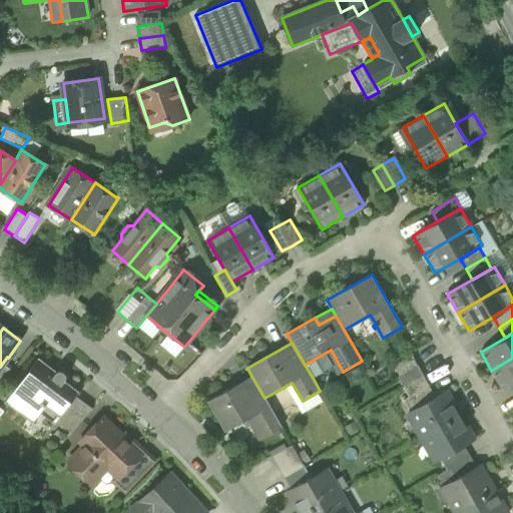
[(338,375),(343,372),(331,350),(305,365),(313,378),(333,366),(338,375)]
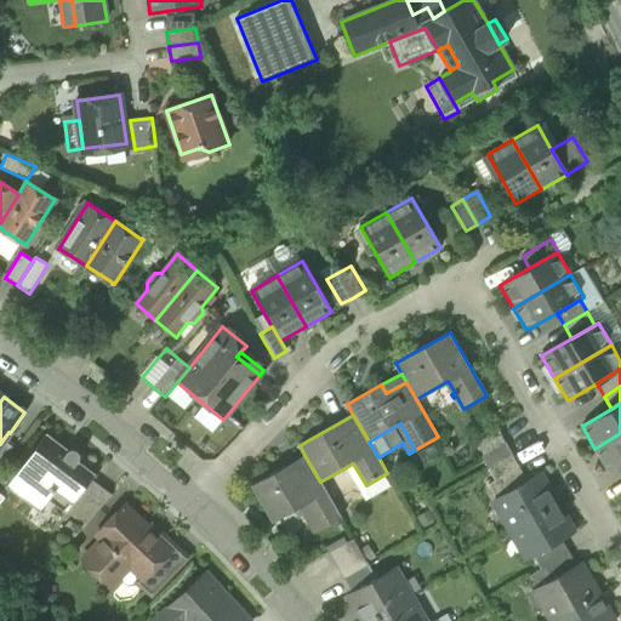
[(473,443),(480,456),(505,443),(497,429),(473,443)]
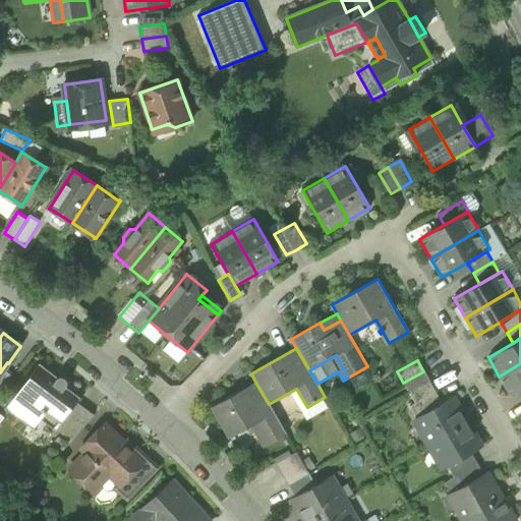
[(520,363),(499,377),(510,396),(520,389),(520,363)]
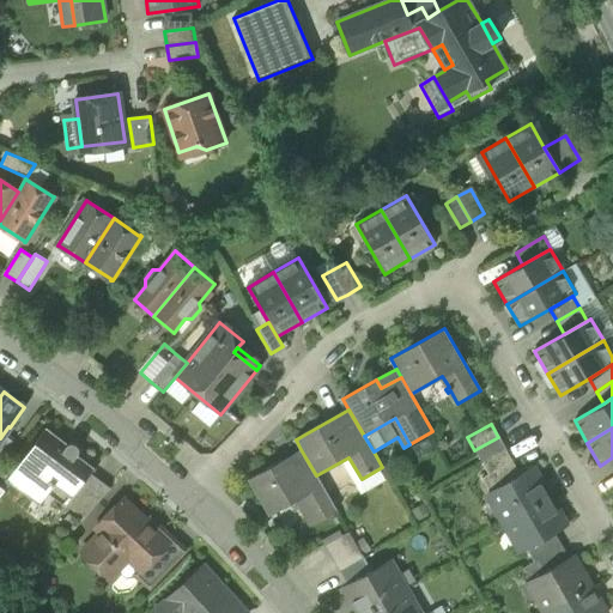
[(91,469),(74,457),(78,454),(78,451),(78,449),(77,447),(76,445),(73,444),(70,444),(67,445),(62,453),(56,448),(56,443),(55,438),(44,431),(6,480),(30,498),(46,478),(70,496),(71,497),(89,473),(91,469)]
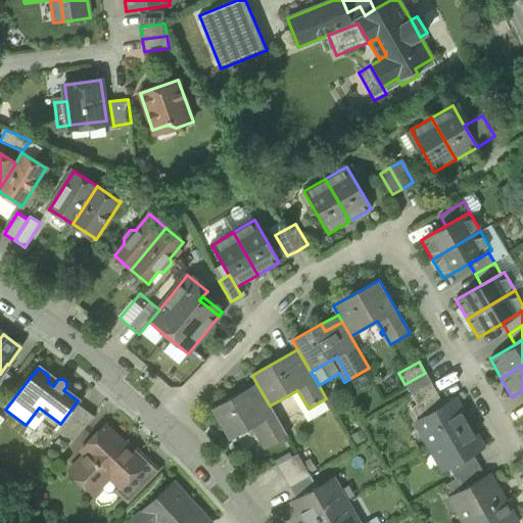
[(0,395),(12,378),(2,371),(0,374),(0,395)]
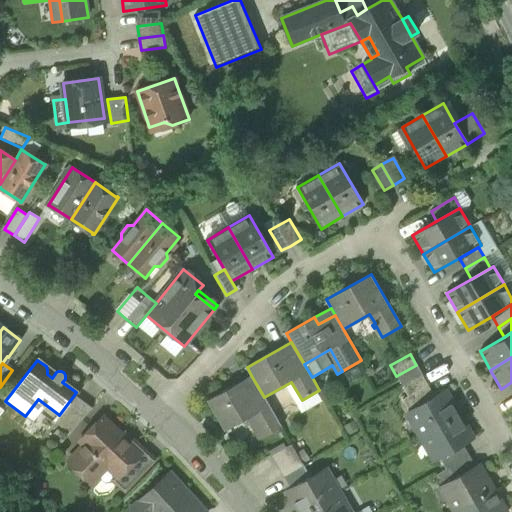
[(396,376),(402,387),(422,375),(416,365),(396,376)]
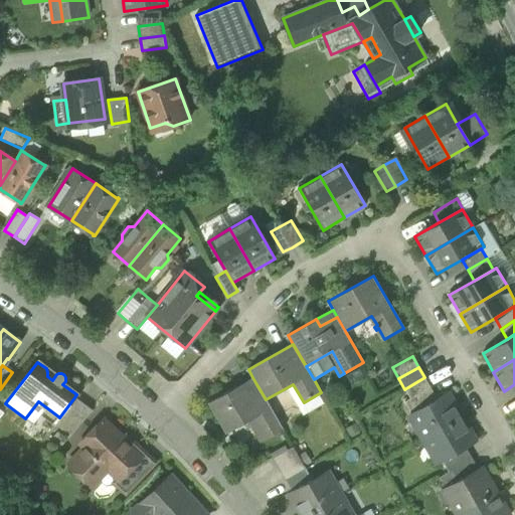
[(252,377),(236,387),(240,393),(256,384),(252,377)]
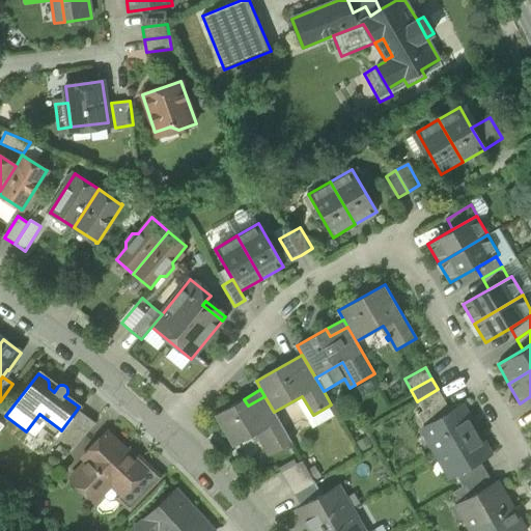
[(417,401),(423,412),(444,400),(438,389),(417,401)]
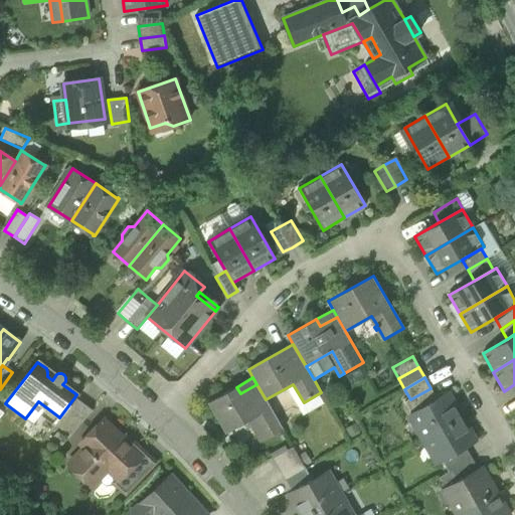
[(283,430),(266,399),(256,384),(240,393),(236,387),(208,403),(226,433),(252,417),(266,440),(283,430)]
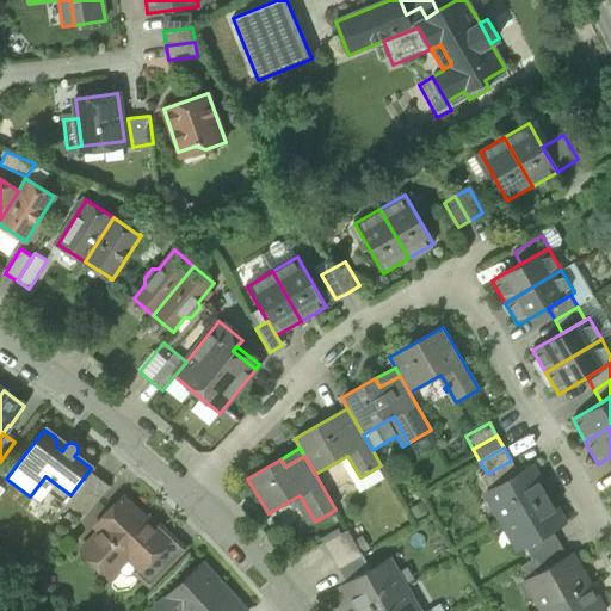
[(518,473),(511,461),(487,474),(480,477),(487,491),(518,473)]
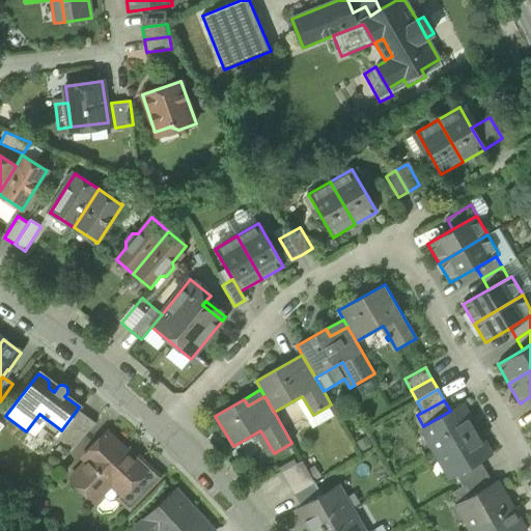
[(423,426),(438,452),(475,430),(460,404),(450,411),(423,426)]
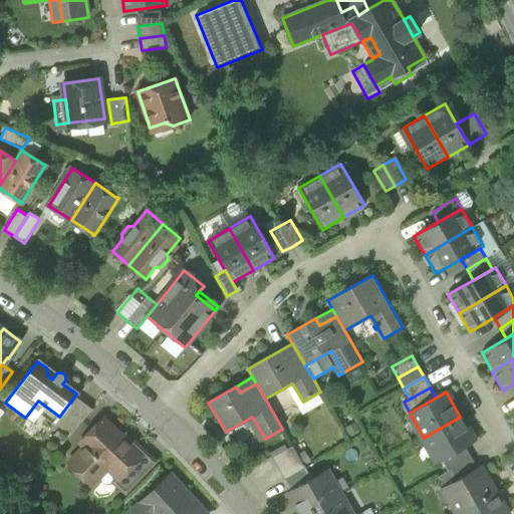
[(53,423),(70,436),(92,410),(74,397),(59,417),(58,416),(53,423)]
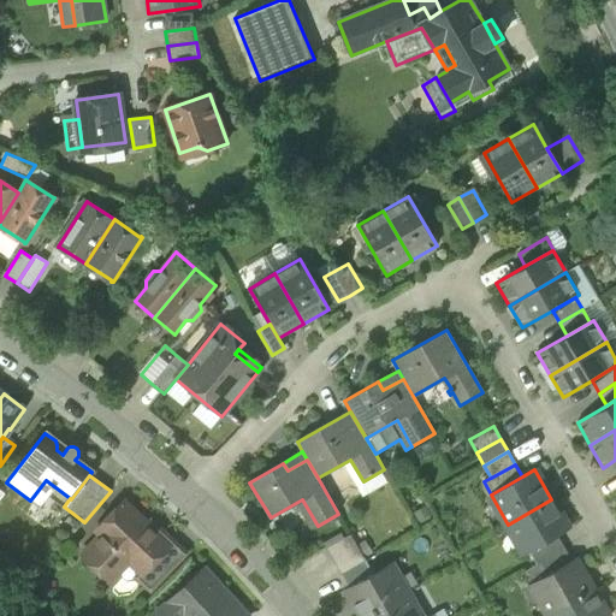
[(568,529),(551,499),(508,525),(525,554),(528,551),(557,535),(568,529)]
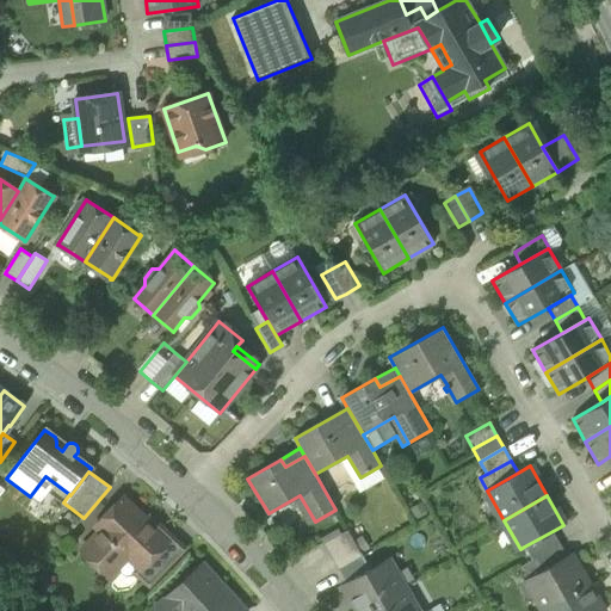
[(81,551),(107,576),(119,565),(115,561),(123,551),(128,556),(142,569),(164,547),(168,542),(122,497),(96,524),(100,530),(81,551)]
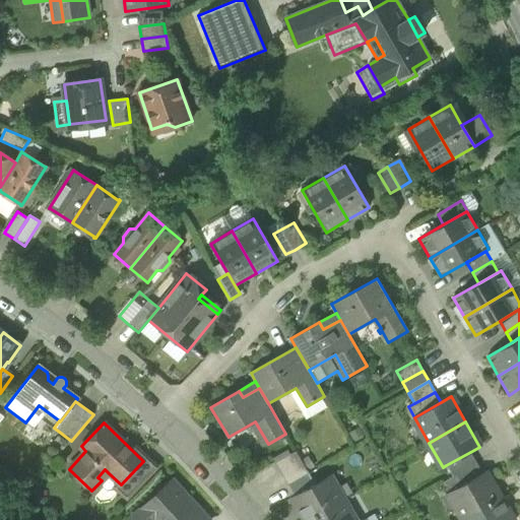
[(275,462),(282,473),(302,462),(296,451),(275,462)]
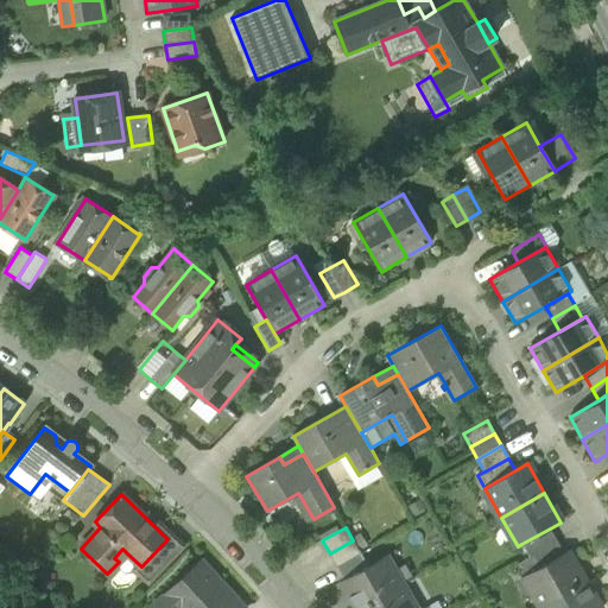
[(530,558),(533,555),(557,542),(550,529),(521,544),(530,558)]
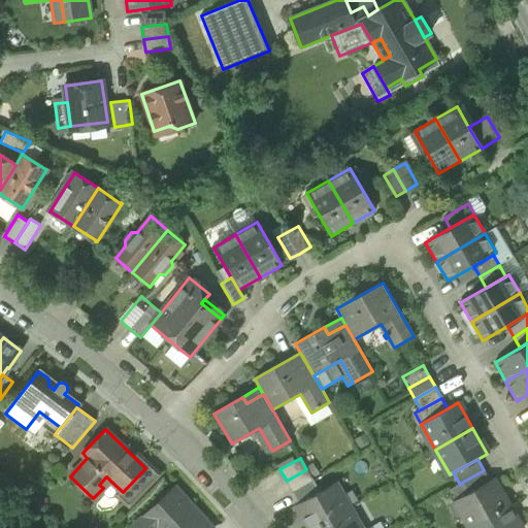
[(314,481),(306,469),(287,481),(293,492),(314,481)]
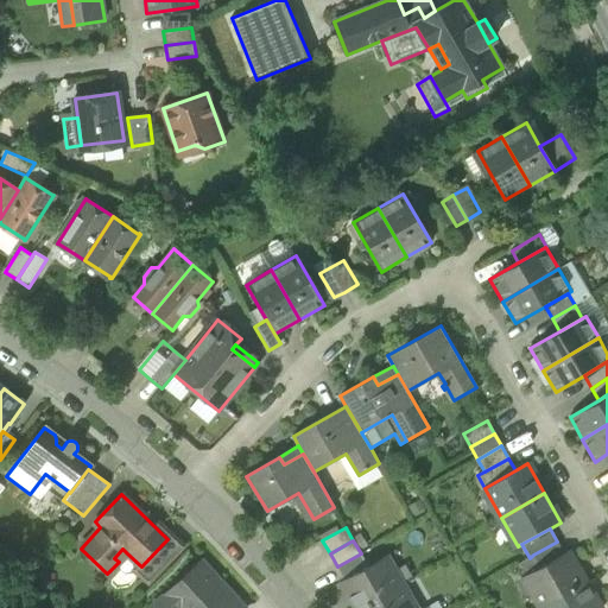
[(564,555),(557,542),(533,555),(540,568),(564,555)]
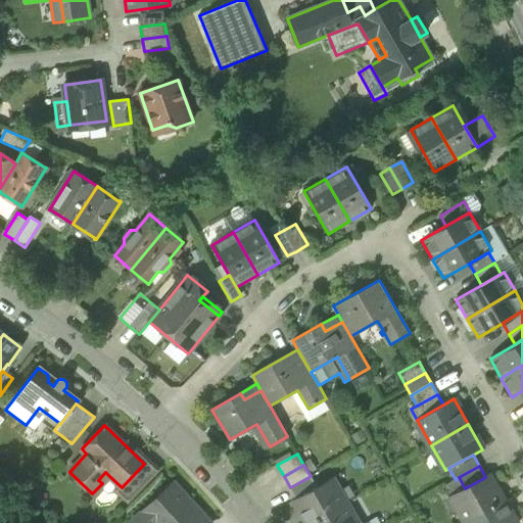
[(122,487),(132,496),(150,477),(140,468),(122,487)]
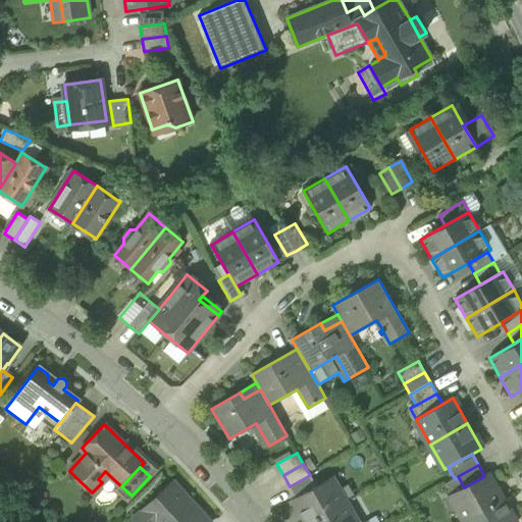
[(98,479),(102,482),(109,475),(105,471),(98,479)]
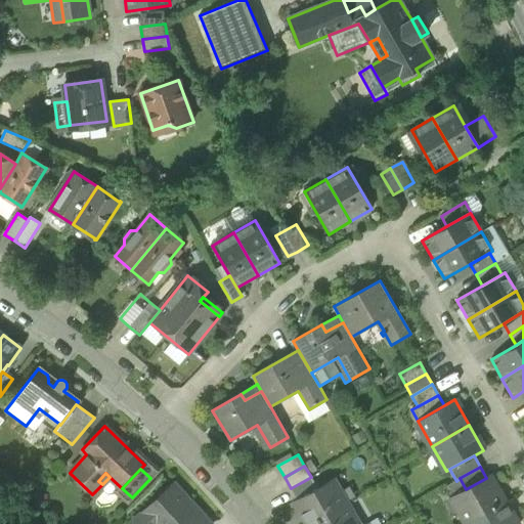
[(452,496),(467,522),(505,501),(490,476),(486,478),(466,489),(452,496)]
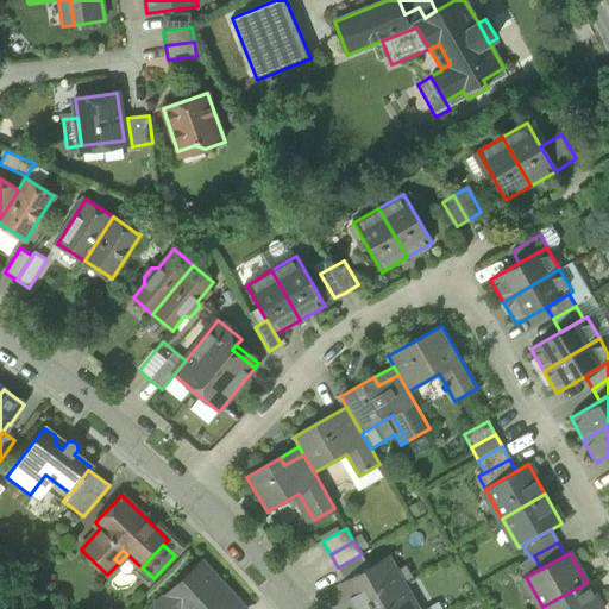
[(368,566),(362,554),(338,567),(345,579),(368,566)]
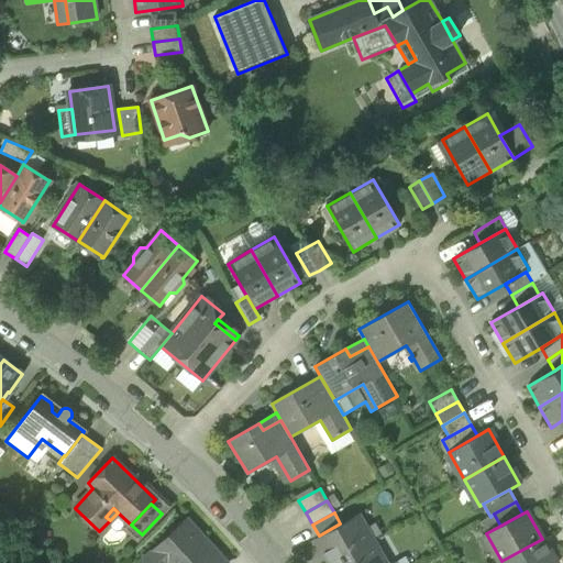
[(316,538),(330,562),(334,562),(372,542),(355,515),(340,523),(319,536),(316,538)]
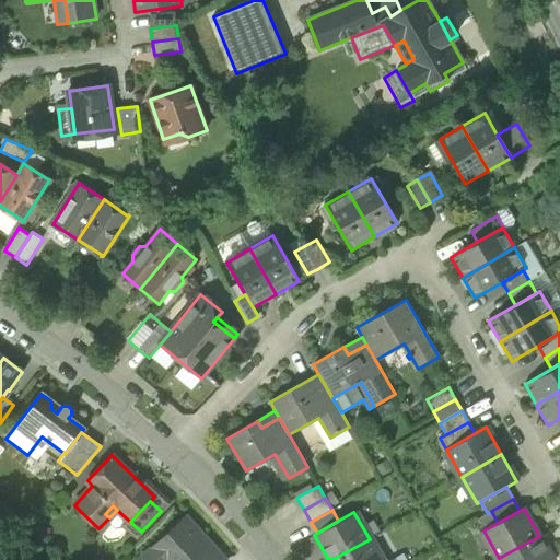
[(217,559),(213,556),(217,553),(202,538),(206,536),(200,531),(198,532),(185,517),(140,559),(172,559),(174,559),(217,559)]
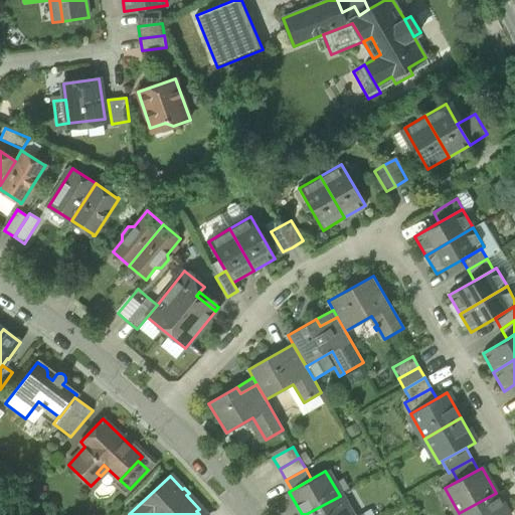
[(508,514),(500,501),(496,493),(459,513),(460,514),(508,514)]
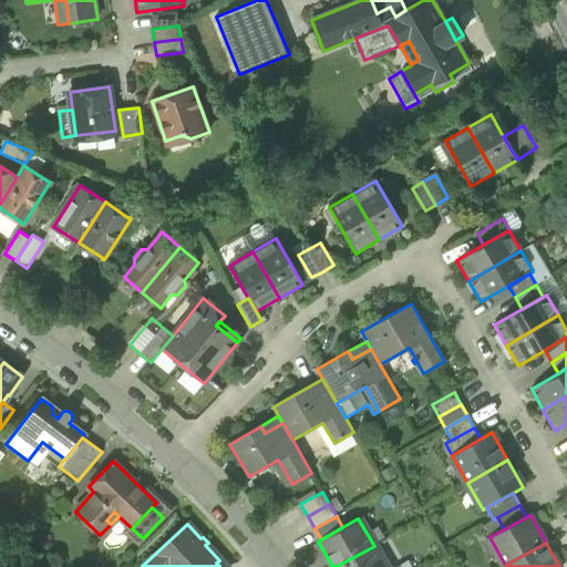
[(385,566),(374,546),(337,566),(385,566)]
